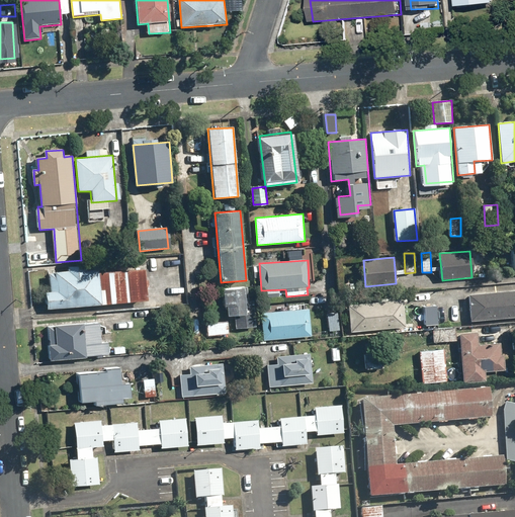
[(144,269),(98,272),(98,269),(85,270),(85,264),(68,266),(68,271),(51,272),(52,291),(47,292),(48,309),(147,300),(144,269)]
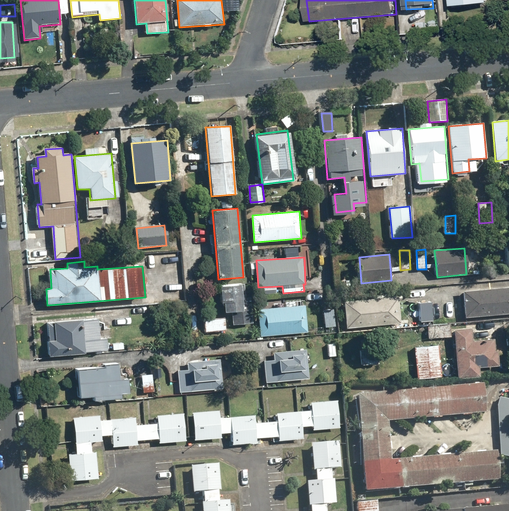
[(245,284),(219,286),(221,303),(223,303),(224,312),(233,311),(234,325),(255,323),(252,298),(247,298),(245,284)]
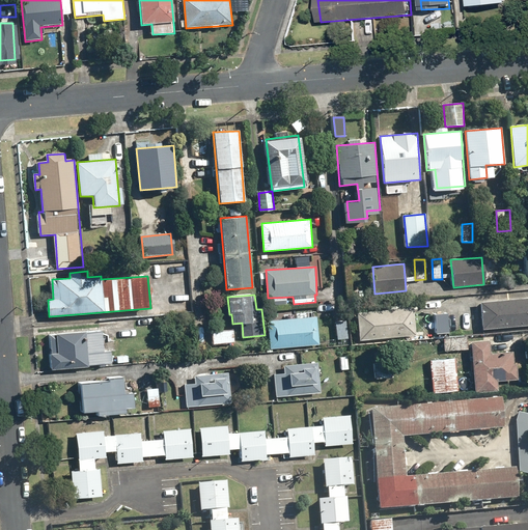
[(527,298),(480,302),(482,329),(527,325),(527,298)]
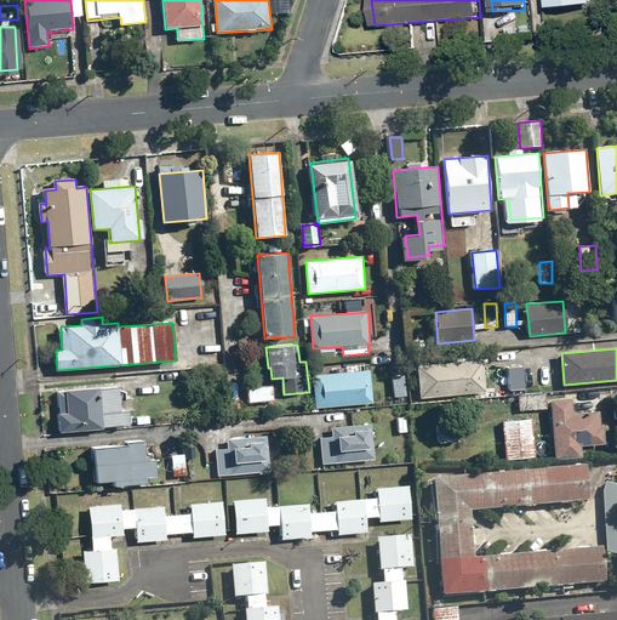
[(485,360),(418,367),(421,398),(487,392),(485,360)]
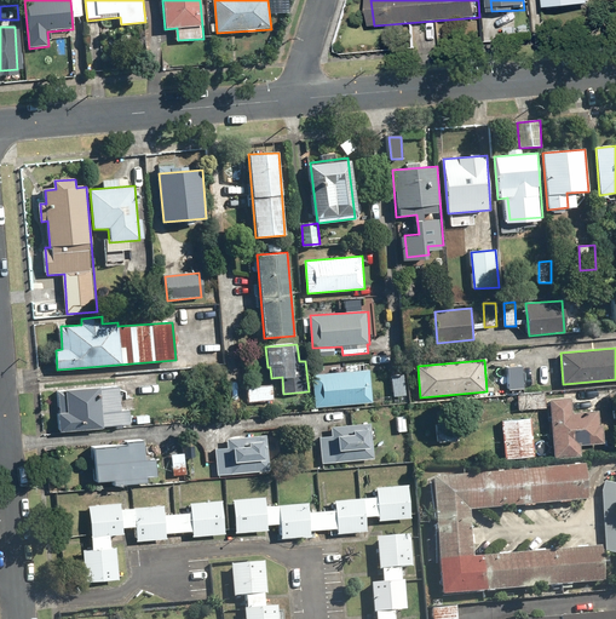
[(523,366),(507,367),(510,390),(525,388),(523,366)]
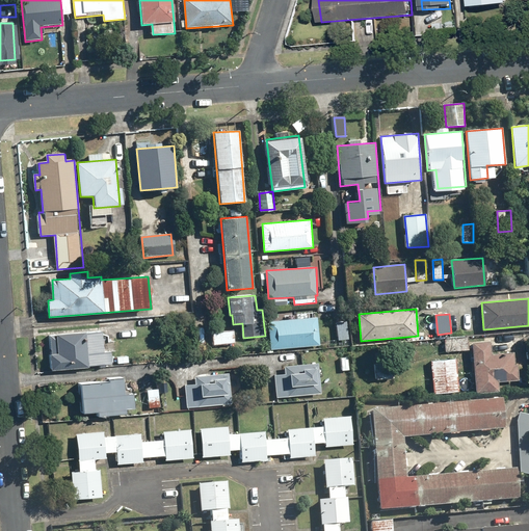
[(318,318),(269,321),(271,349),(320,346),(318,318)]
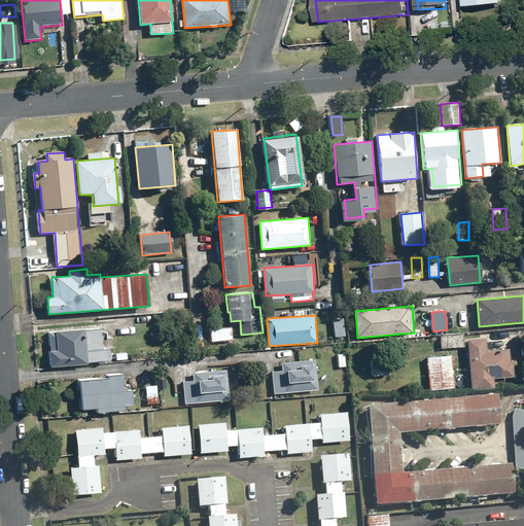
[(345,318),(334,319),(336,338),(346,337),(345,318)]
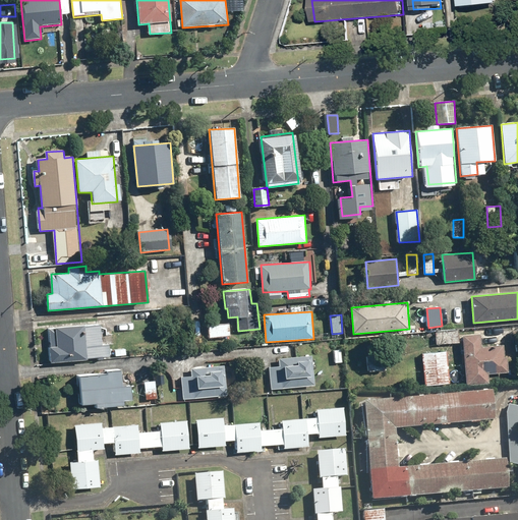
[(230,323),(209,325),(210,337),(231,336),(230,323)]
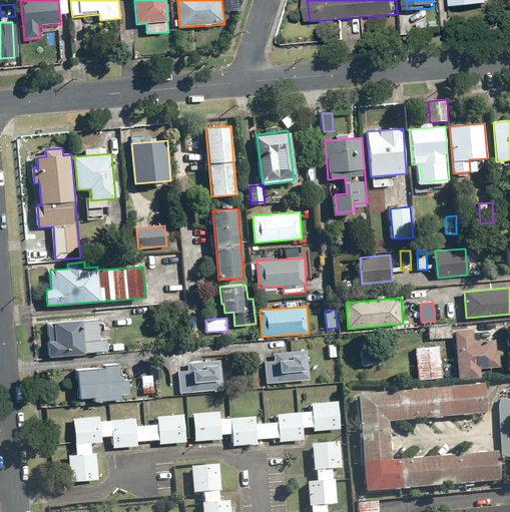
[(98,320),(50,323),(51,341),(48,341),(49,357),(108,352),(107,339),(100,340),(98,320)]
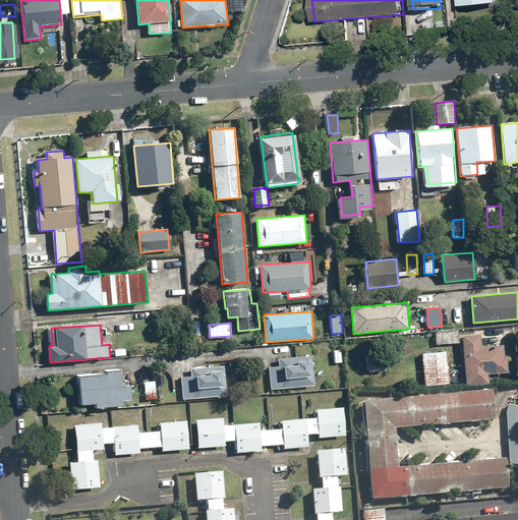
[(459,331),(437,332),(438,344),(460,342),(459,331)]
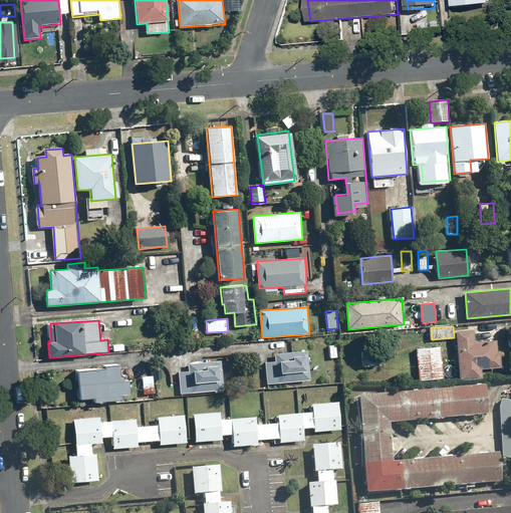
[(474,329),(456,330),(460,380),(483,378),(482,369),(501,367),(500,350),(497,351),(496,339),(475,341),(474,329)]
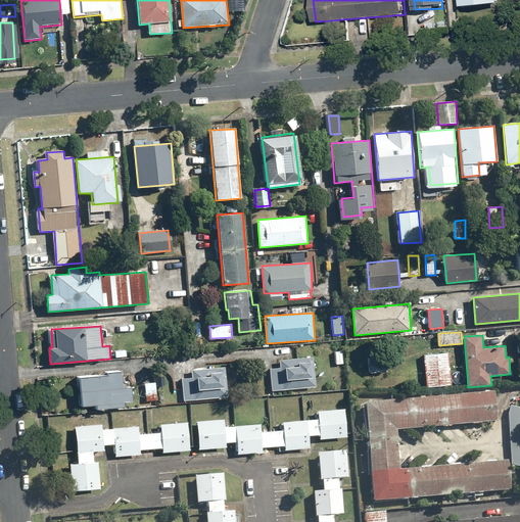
[(448,352),(425,354),(429,387),(452,385),(448,352)]
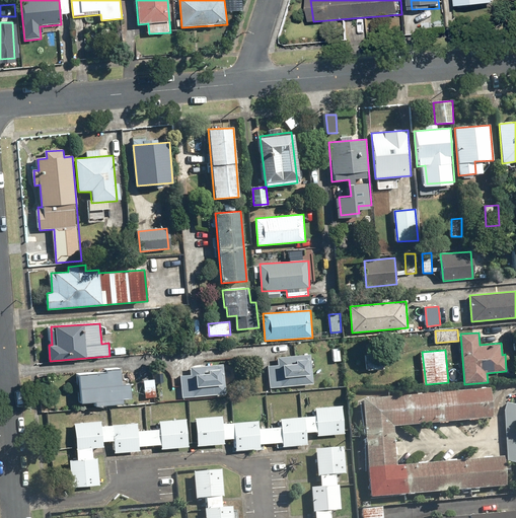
[(311,354),(278,357),(279,365),(269,366),(271,388),(314,384),(311,354)]
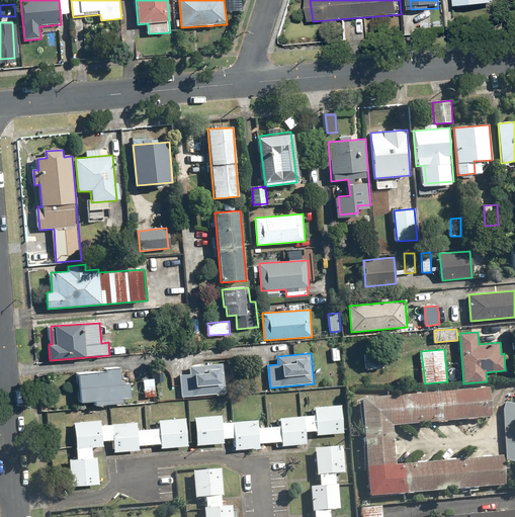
[(379,353),(366,354),(367,369),(380,368),(379,353)]
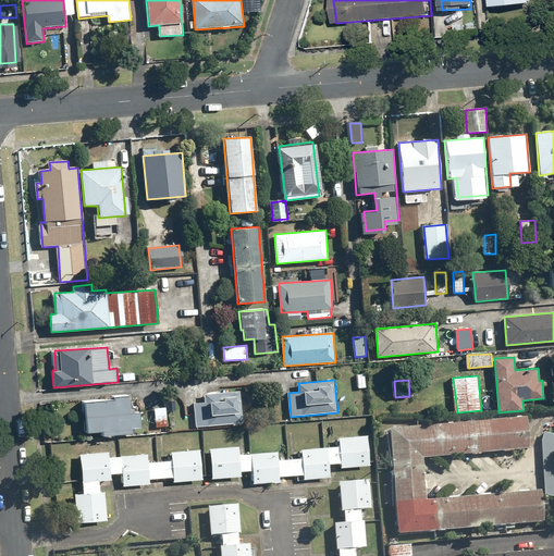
[(241,391),(205,394),(206,403),(195,404),(197,428),(244,422),(241,391)]
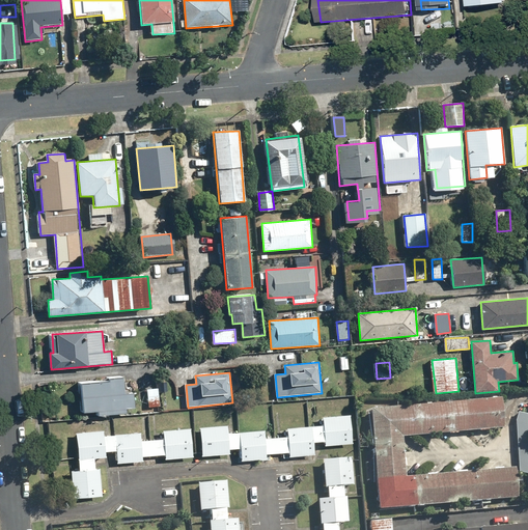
[(109,381),(80,383),(83,413),(96,412),(96,416),(127,413),(127,409),(135,408),(134,392),(124,393),(123,377),(109,378),(109,381)]
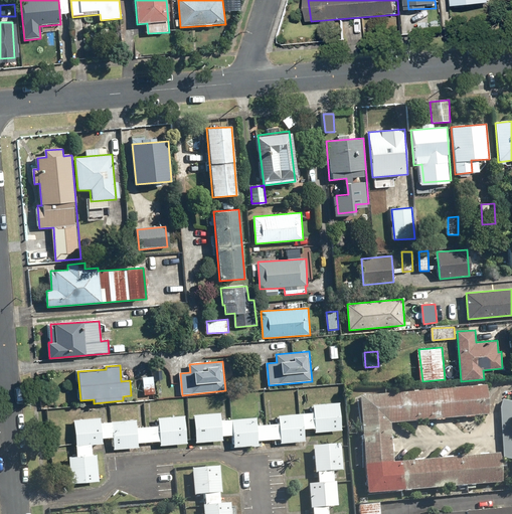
[(502,455),(395,464),(391,424),(490,415),(487,386),(359,398),(368,496),(505,483),(502,455)]
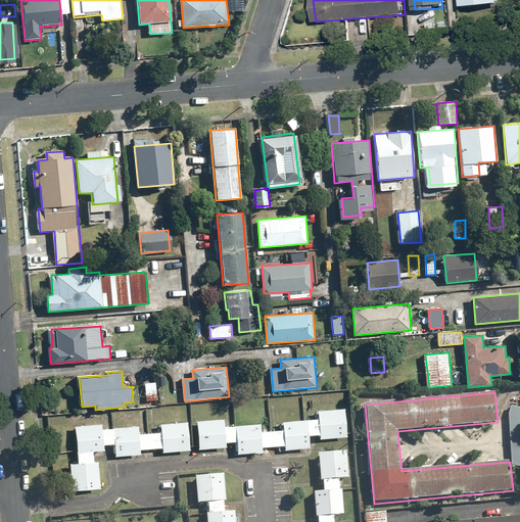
[(345,409),(318,412),(320,438),(348,436),(345,409)]
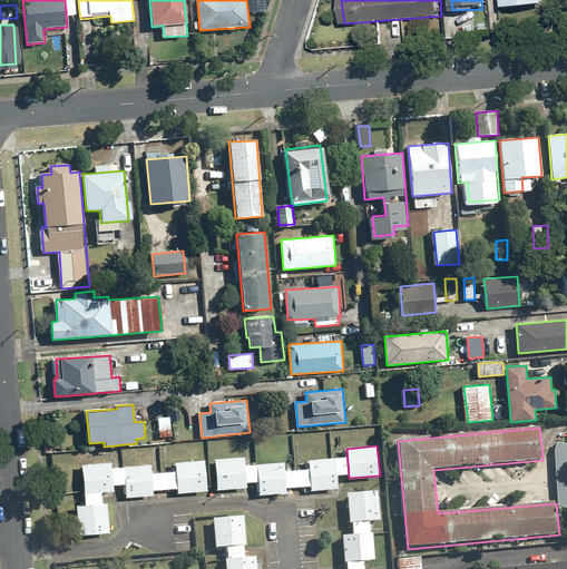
[(566,452),(556,457),(559,508),(566,509),(566,452)]
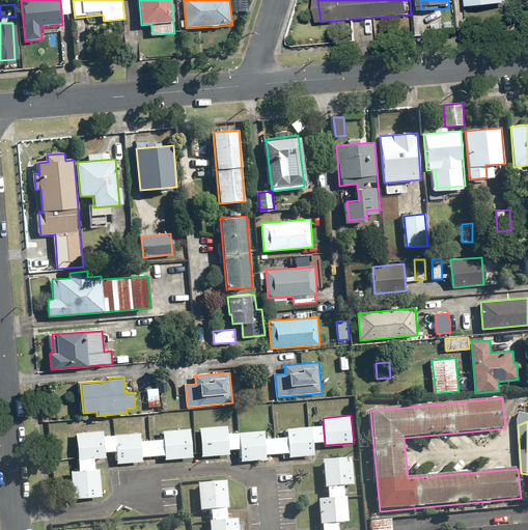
[(227,426),(199,428),(201,456),(230,453),(227,426)]
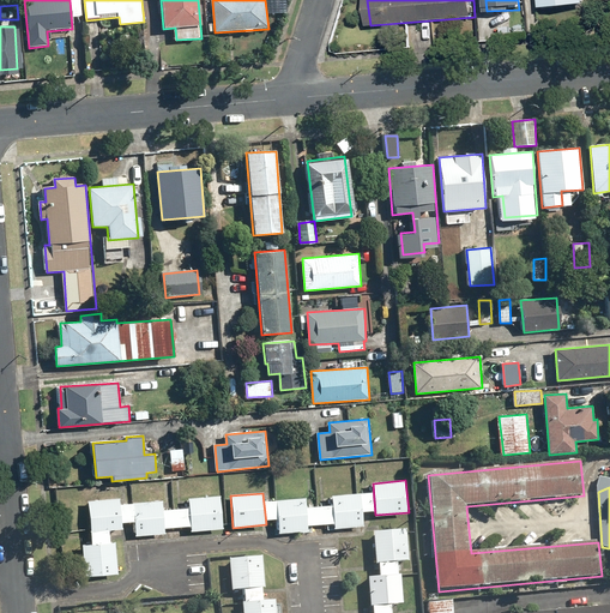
[(361,493),(331,497),(334,529),(364,526),(361,493)]
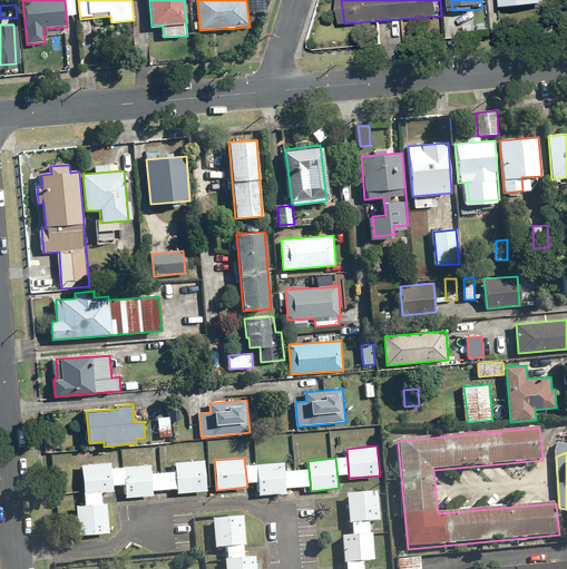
[(205,461),(175,463),(177,493),(208,490),(205,461)]
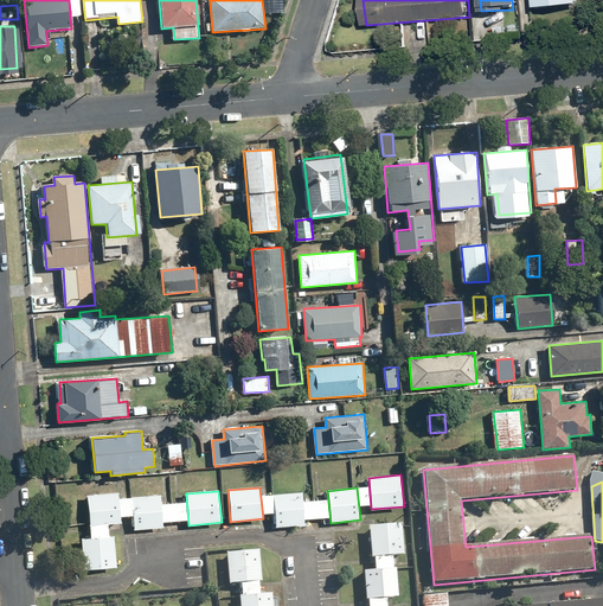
[(120,492),(87,495),(90,527),(122,523),(120,492)]
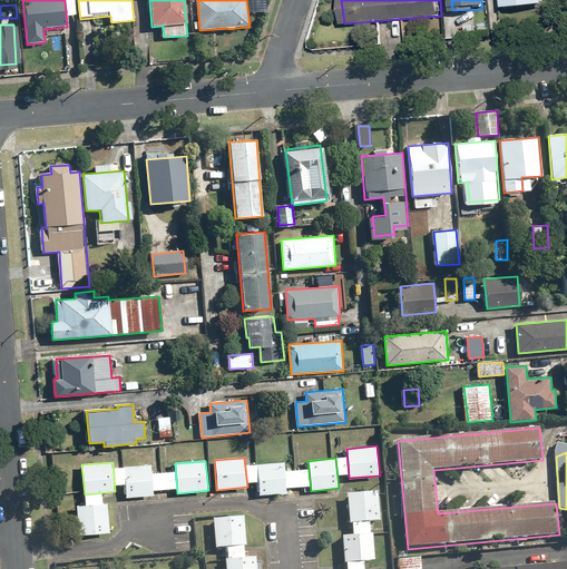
[(284,462),(257,464),(261,494),(287,492),(284,462)]
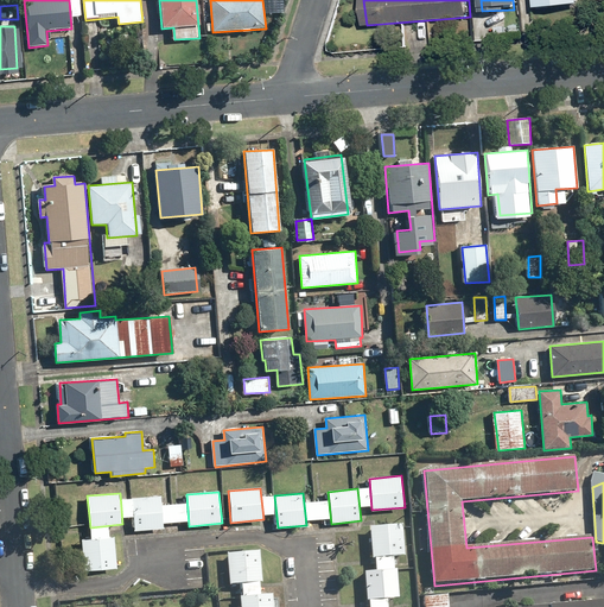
[(161,495),(132,499),(135,531),(164,528),(161,495)]
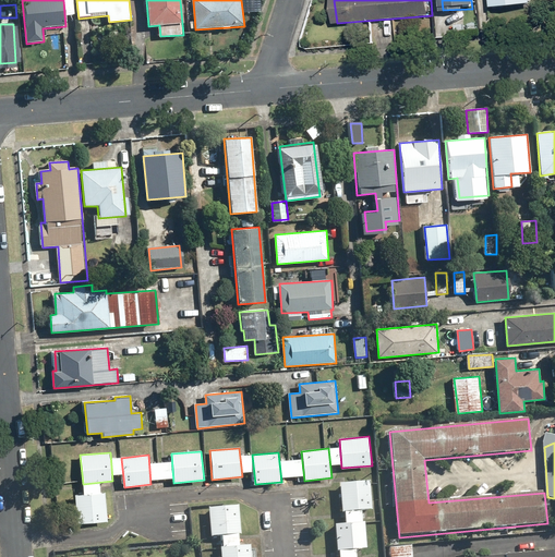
[(371,482),(340,485),(344,513),(373,511),(371,482)]
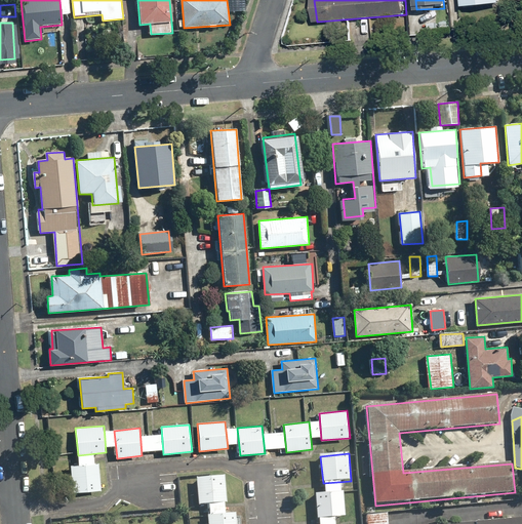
[(98,464),(71,466),(73,493),(102,490),(98,464)]
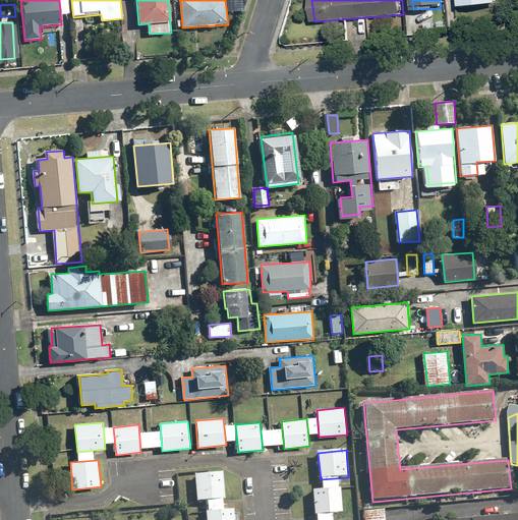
[(224,473),(195,475),(198,503),(226,500),(224,473)]
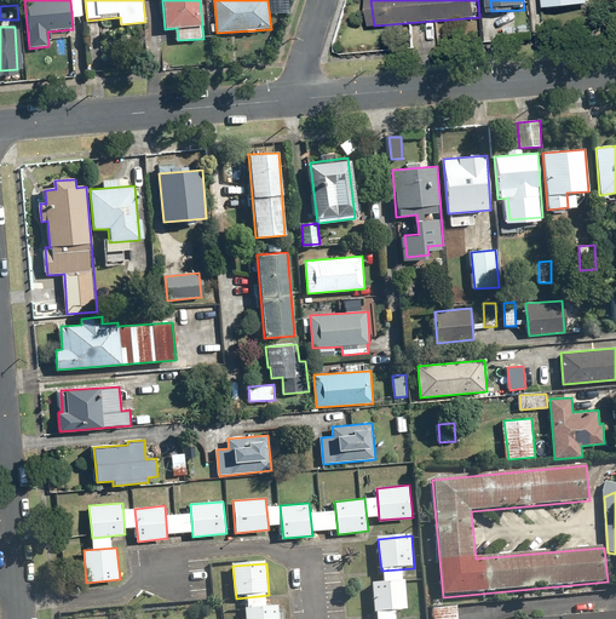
[(406,582),(372,585),(374,613),(408,611),(406,582)]
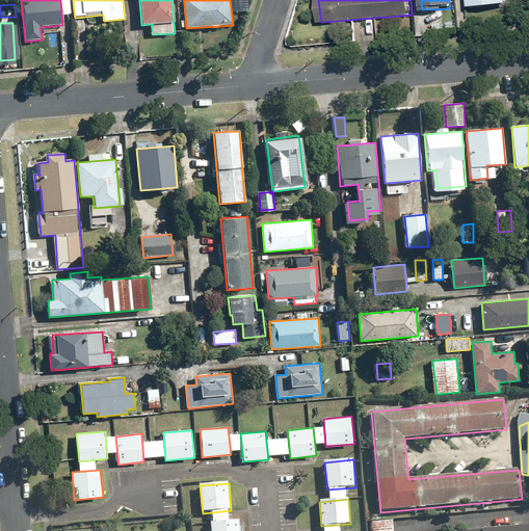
[(239,530),(239,521),(211,524),(211,530),(239,530)]
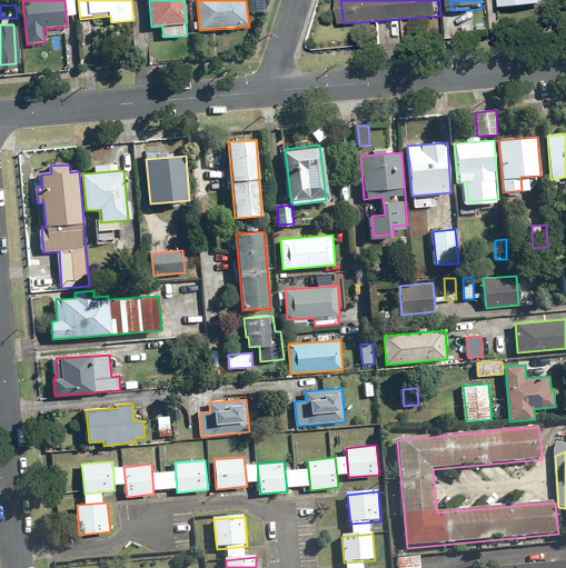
[(421,567),(420,557),(398,558),(399,567),(421,567)]
